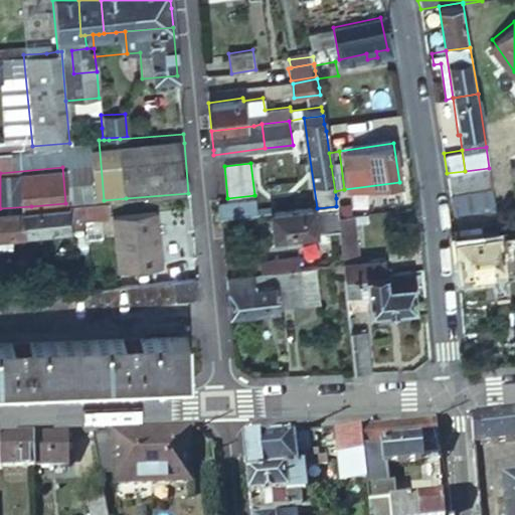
[(483,191),(492,189),(489,168),(465,171),(447,173),(450,193),(479,189),(480,191),(483,191)]
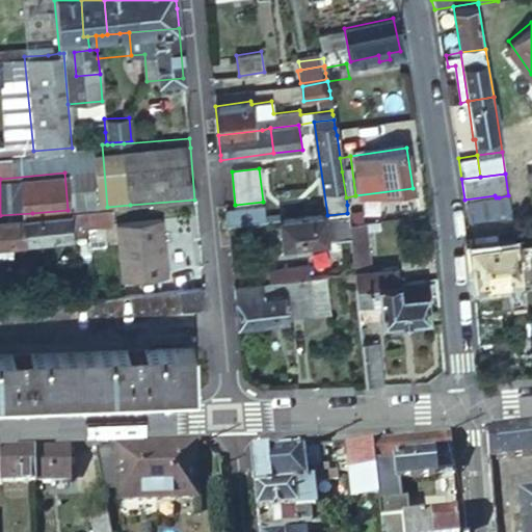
[(508,195),(499,197),(501,210),(510,208),(508,195)]
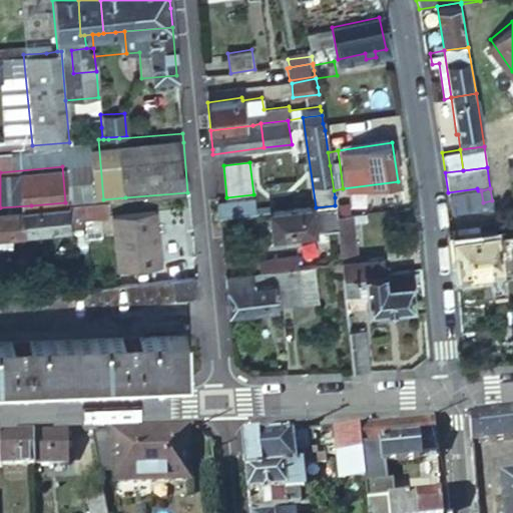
[(238,211),(238,216),(255,214),(253,199),(217,204),(218,213),(238,211)]
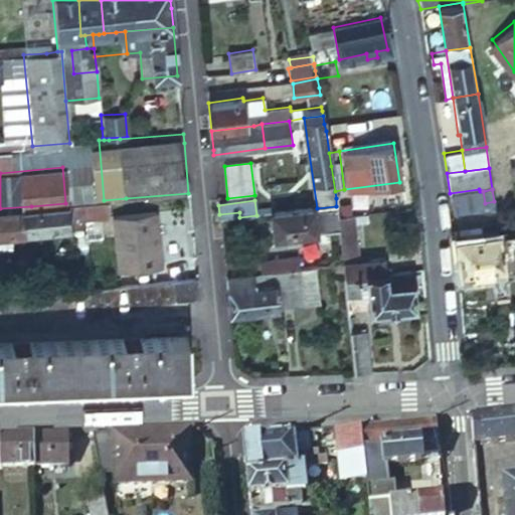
[(0,208),(0,230),(65,225),(65,229),(83,227),(83,201),(65,203),(31,206),(0,208)]
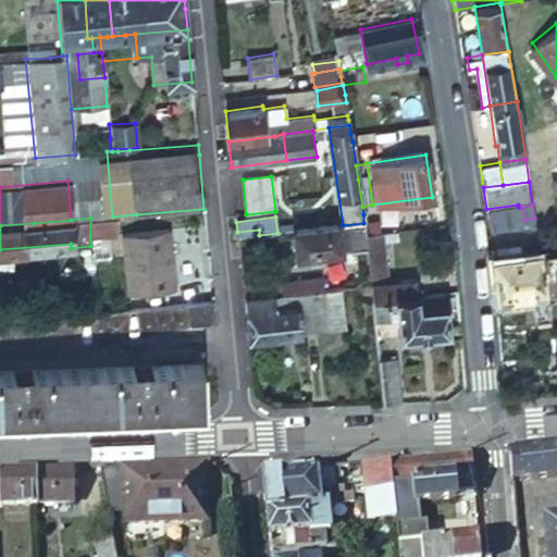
[(343,254),(339,225),(294,232),(297,259),(343,254)]
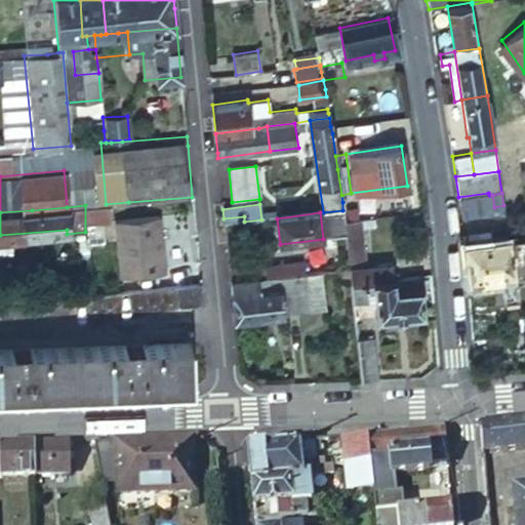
[(168,214),(157,215),(159,238),(169,237),(168,214)]
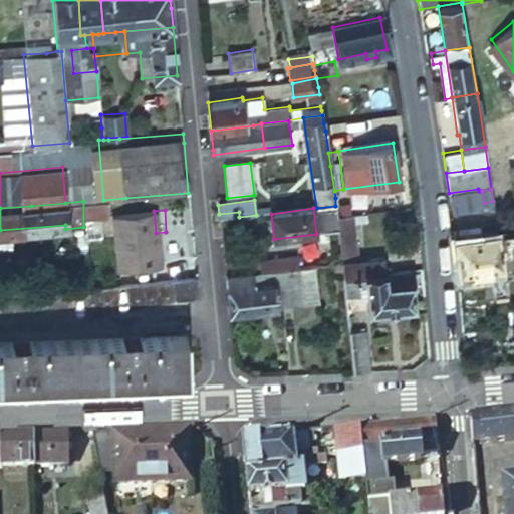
[(156,233),(154,211),(110,214),(115,272),(159,268),(156,233)]
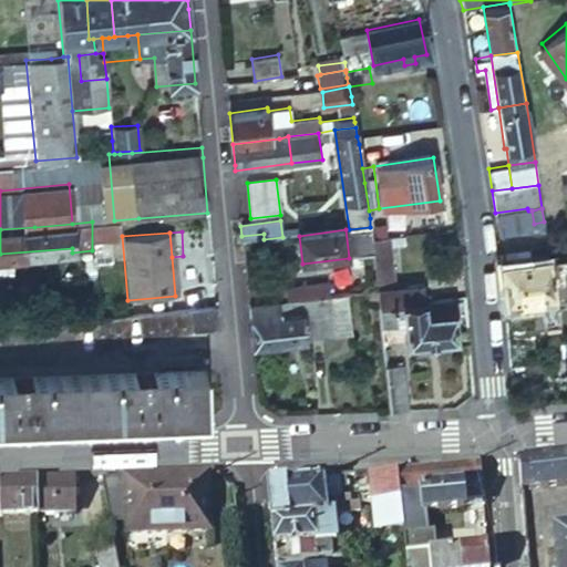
[(403,245),(402,235),(371,238),(373,256),(375,282),(377,290),(378,299),(378,301),(429,298),(429,292),(424,294),(422,282),(392,286),(387,245),(403,245)]
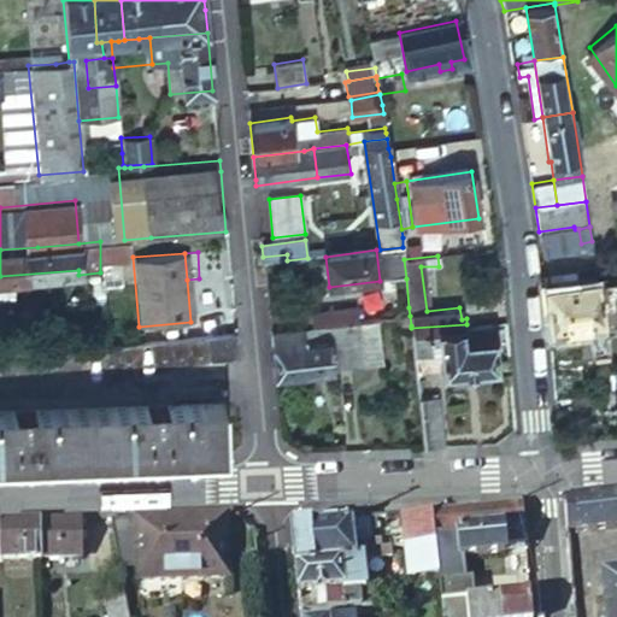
[(545,272),(546,286),(569,282),(566,270),(545,272)]
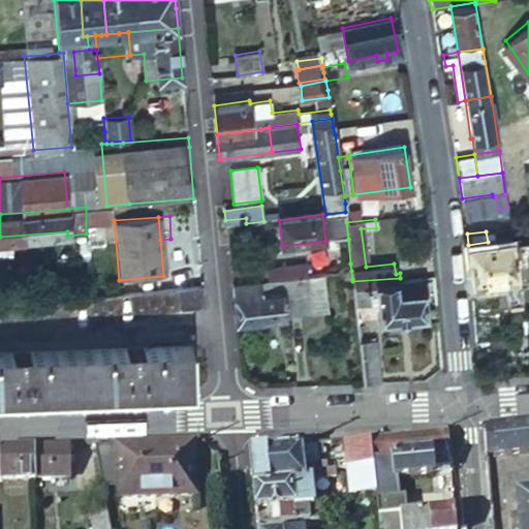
[(488,242),(468,245),(470,279),(470,281),(518,275),(518,272),(528,270),(528,244),(528,237),(488,242)]
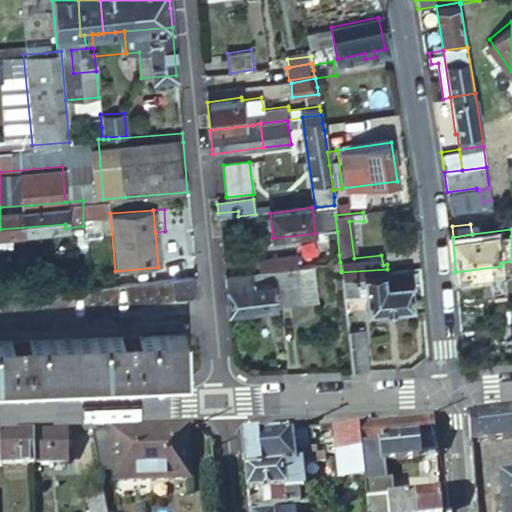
[(225,273),(297,267),(296,256),(259,260),(253,256),(223,258),(224,265),(225,273)]
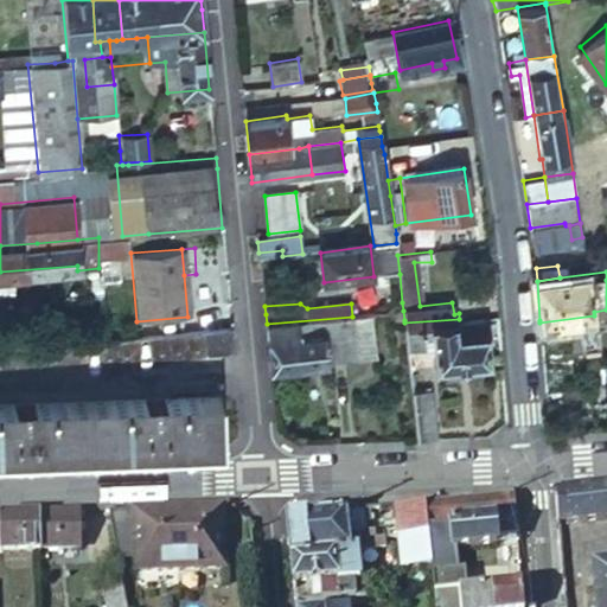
[(403,311),(393,312),(395,320),(404,320),(403,311)]
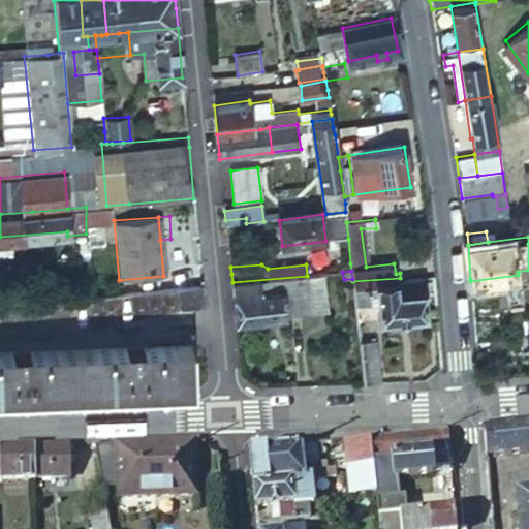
[(232,282),(236,319),(310,314),(307,276),(232,282)]
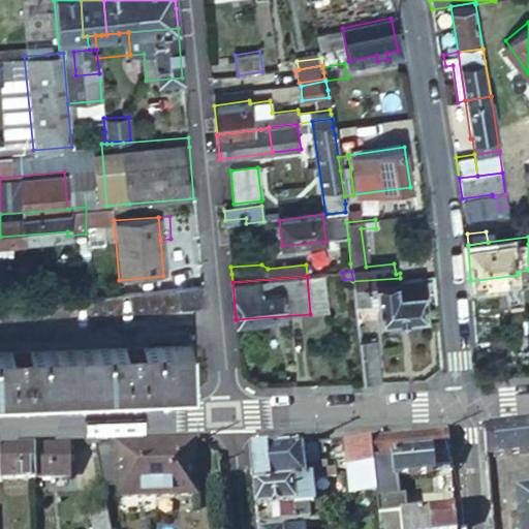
[(427,316),(423,277),(400,278),(352,281),(354,305),(376,302),(378,321),(427,316)]
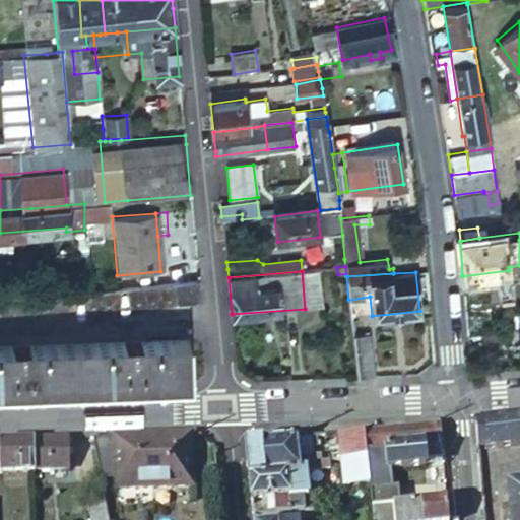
[(0,310),(86,307),(85,278),(0,282),(0,310)]
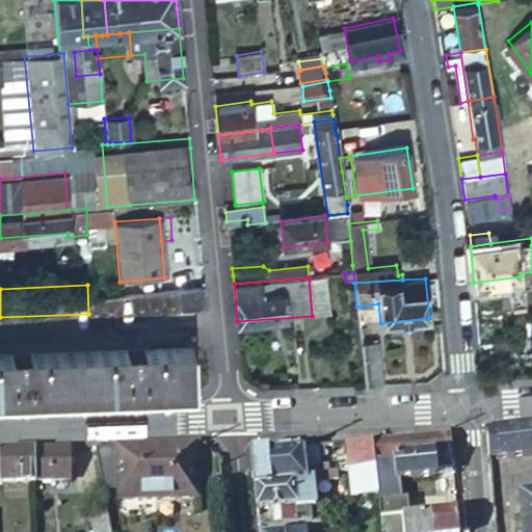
[(122,295),(131,294),(130,285),(120,286),(122,295)]
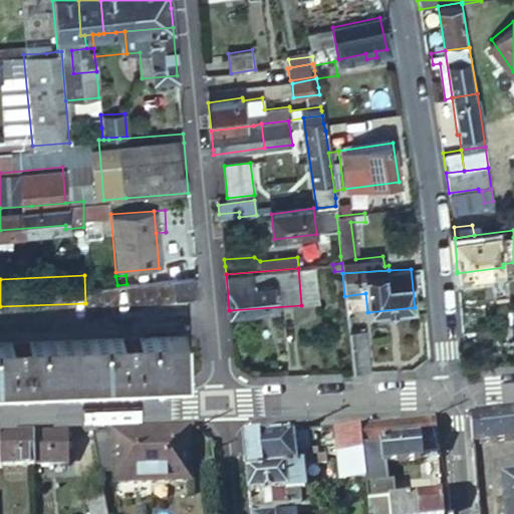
[(190,294),(188,277),(171,279),(172,296),(190,294)]
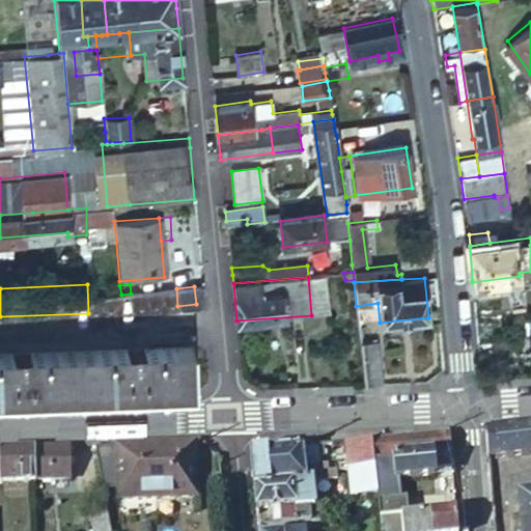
[(362,359),(365,384),(382,384),(375,340),(360,341),(362,359)]
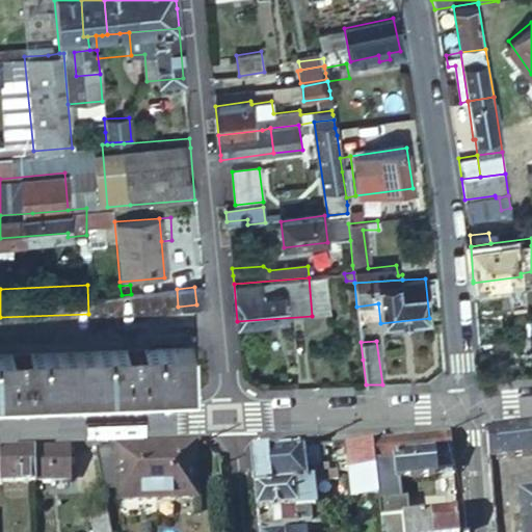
[(0,397),(46,396),(193,393),(194,392),(193,348),(0,353),(0,397)]
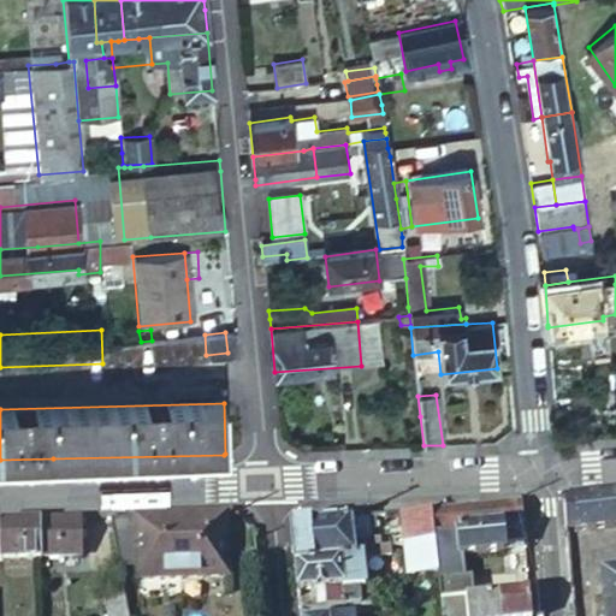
[(564,509),(567,532),(615,527),(615,493),(573,499),(564,509)]
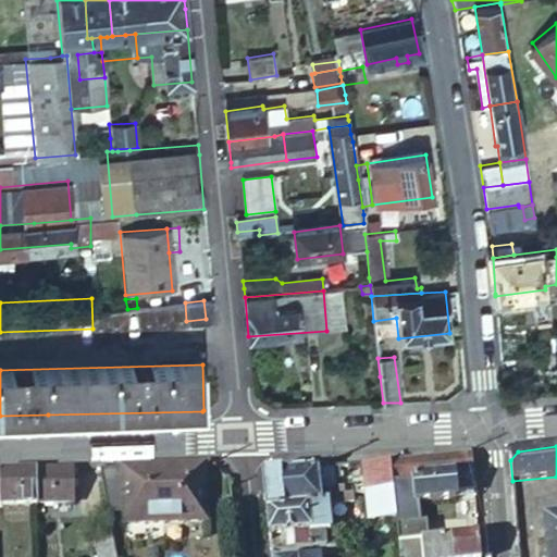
[(412,458),(392,460),(394,480),(473,472),(471,452),(412,458)]
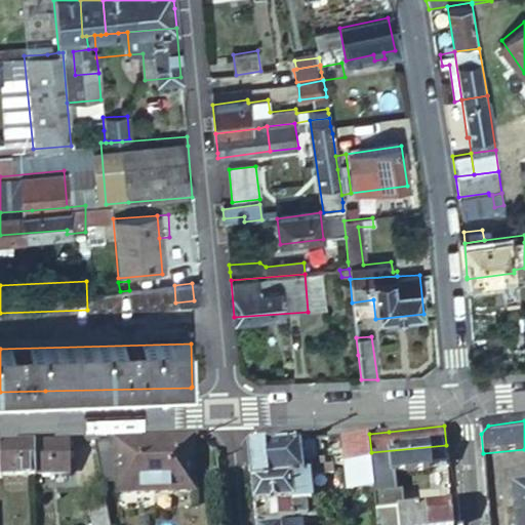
[(250,470),(251,482),(288,477),(291,501),(305,500),(311,499),(308,475),(344,470),(347,493),(374,489),(371,452),(369,434),(339,438),(341,456),(317,459),(314,440),(248,447),(250,470)]
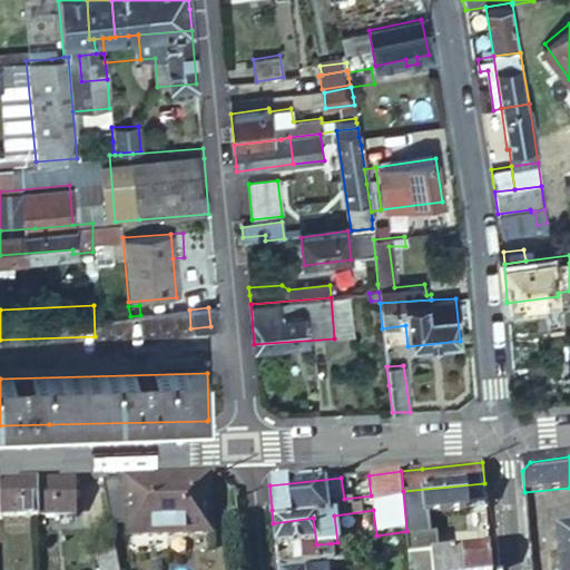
[(100,480),(108,524),(124,524),(124,533),(206,532),(206,474),(112,480),(100,480)]
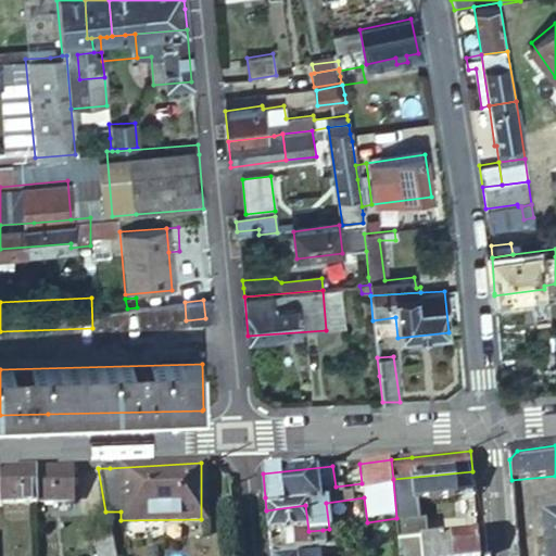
[(34,470),(36,504),(71,503),(70,469),(34,470)]
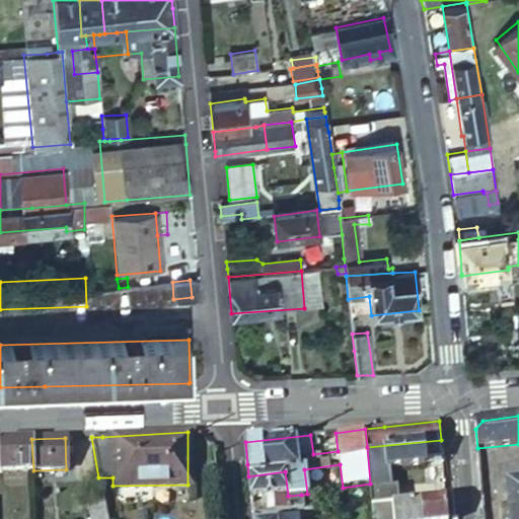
[(31,439),(0,440),(0,470),(33,470),(31,439)]
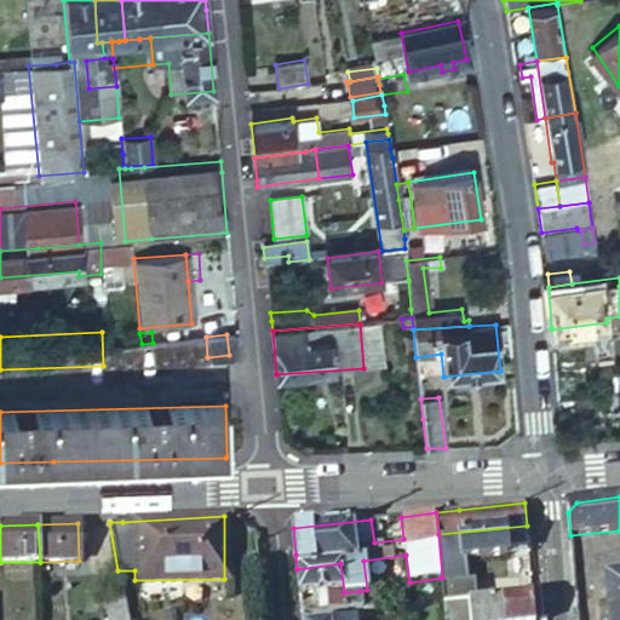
[(527,526),(438,534),(442,578),(445,604),(478,601),(476,580),(470,580),(468,560),(509,555),(507,545),(528,543),(527,526)]
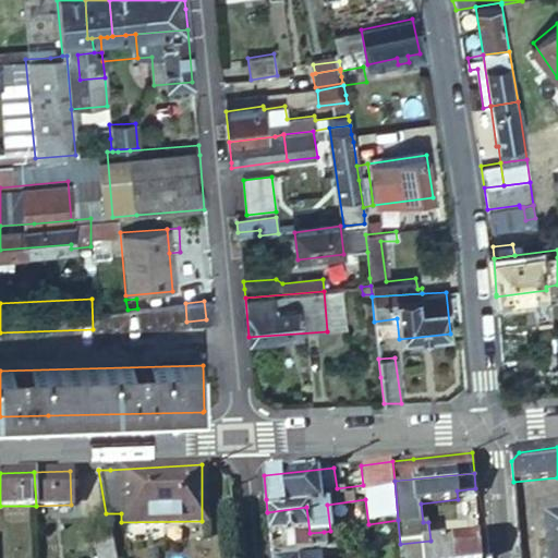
[(476,497),(475,488),(457,490),(458,499),(476,497)]
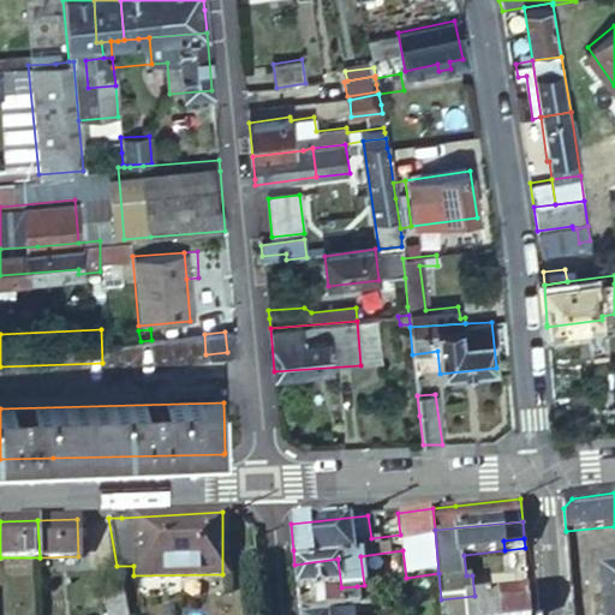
[(294,565),(297,590),(315,589),(324,587),(326,605),(359,601),(357,586),(341,587),(338,559),(294,565)]
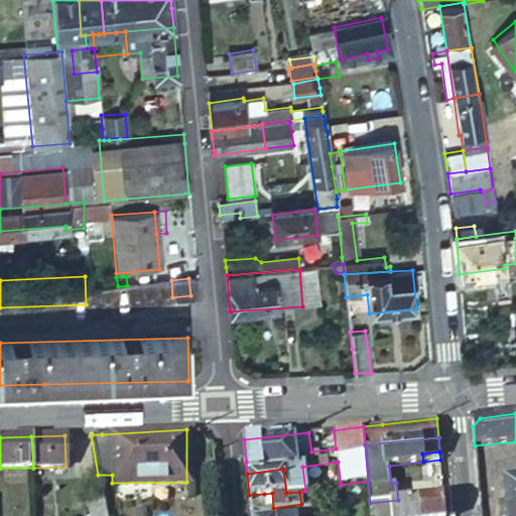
[(515,515),(515,478),(504,479),(507,515),(515,515)]
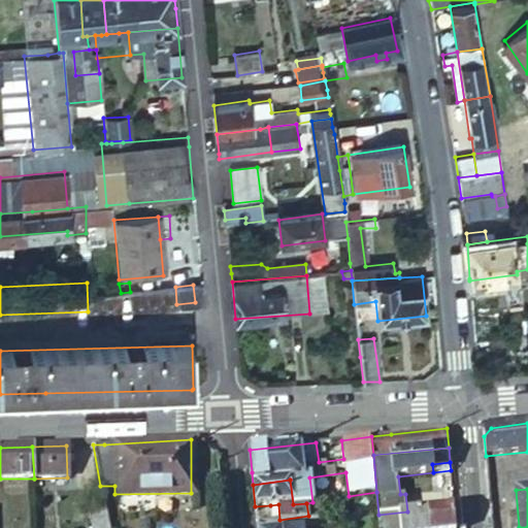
[(278,504),(270,505),(272,521),(279,520),(278,504)]
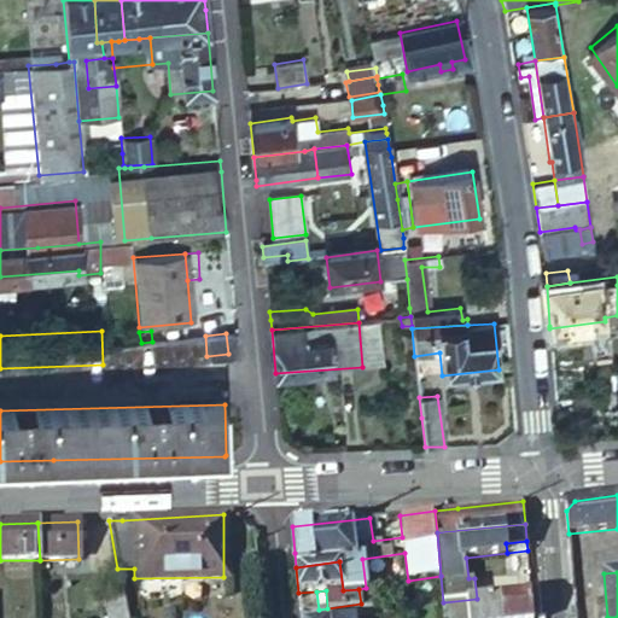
[(443,602),(444,617),(534,617),(532,593),(477,599),(443,602)]
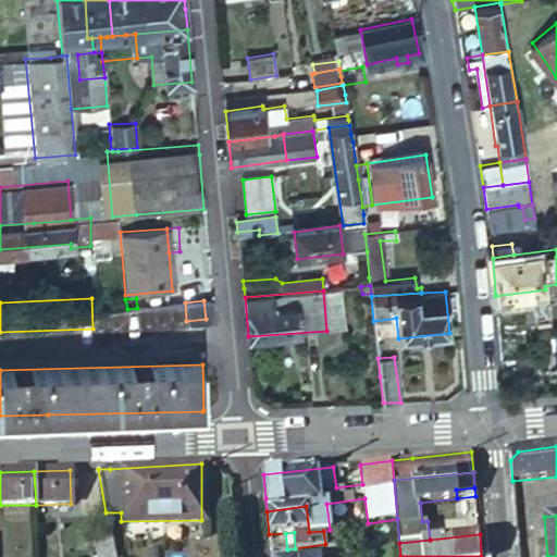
[(96,541),(96,556),(113,556),(111,541),(96,541)]
